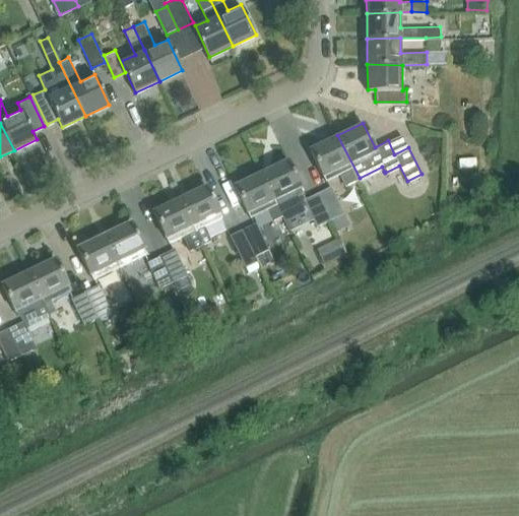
[(345,185),(360,178),(337,135),(309,148),(322,175),(323,175),(325,179),(339,173),(345,185)]
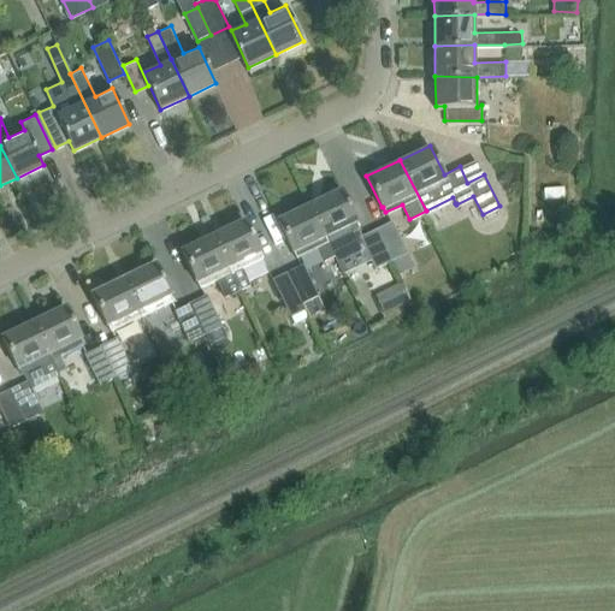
[(361,235),(358,226),(339,189),(309,203),(329,239),(336,255),(362,242),(374,266),(391,259),(377,227),(361,235)]
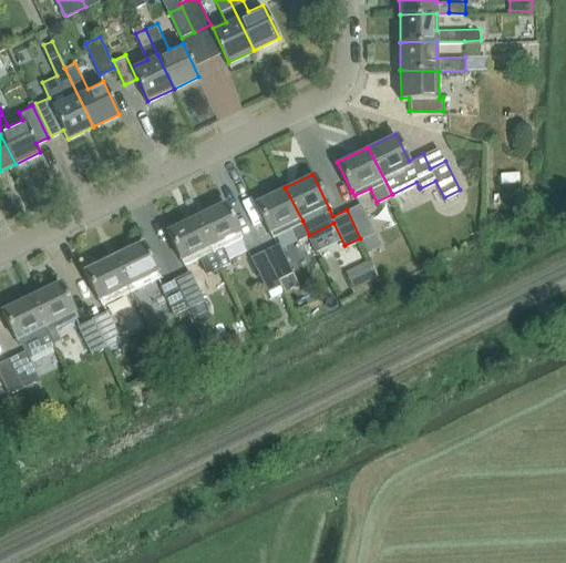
[(309,235),(302,221),(285,187),(254,203),(270,236),(292,225),(299,239),(309,235)]
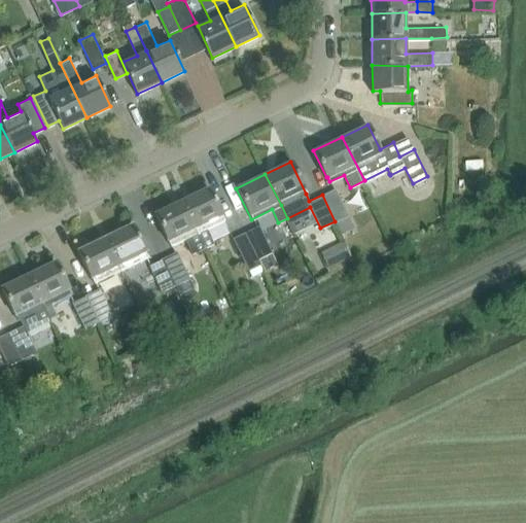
[(208,187),(182,200),(205,246),(213,242),(206,228),(223,218),(208,187)]
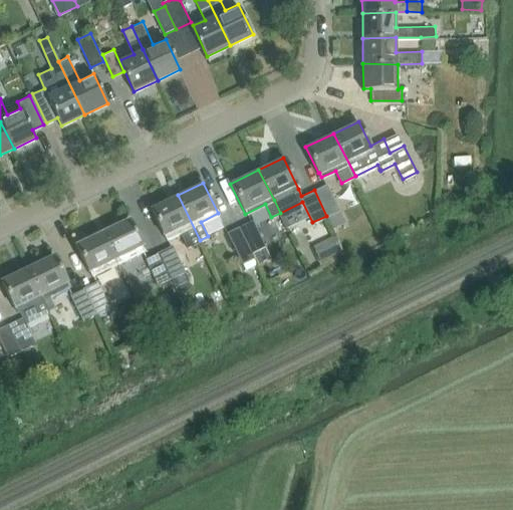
[(314,190),(326,216),(339,210),(327,184),(314,190)]
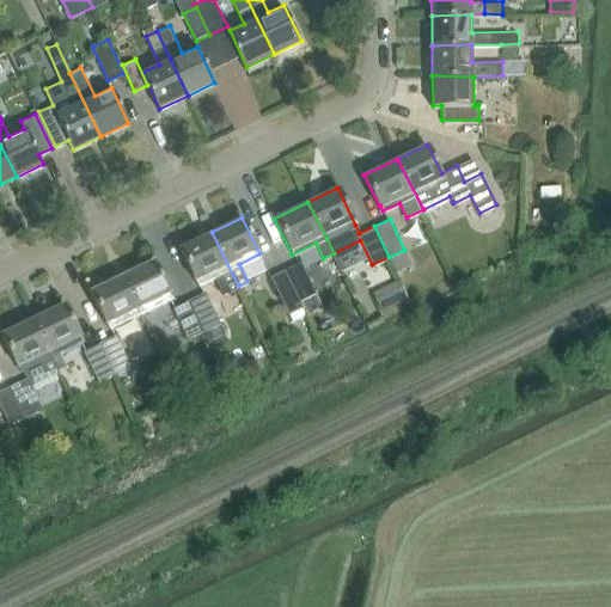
[(224,293),(238,286),(212,232),(181,247),(199,283),(215,275),(224,293)]
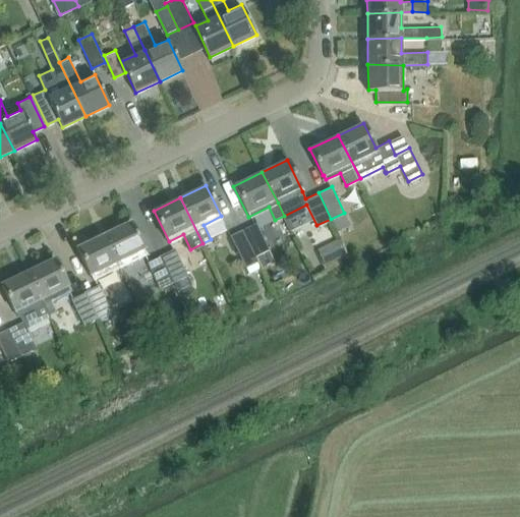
[(105,235),(119,266),(146,252),(130,223),(105,235)]
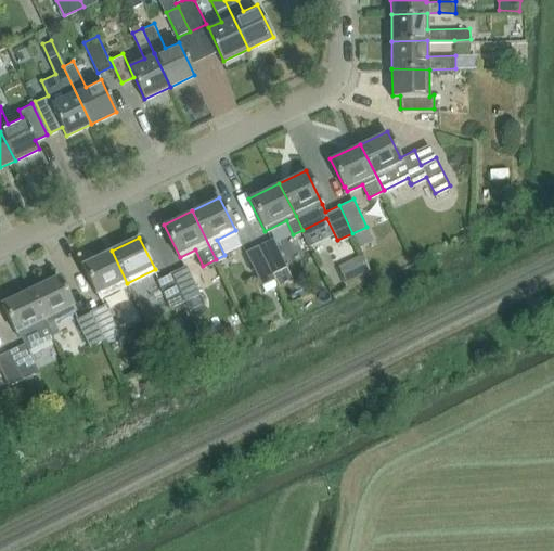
[(272,238),(258,244),(271,271),(285,265),(272,238)]
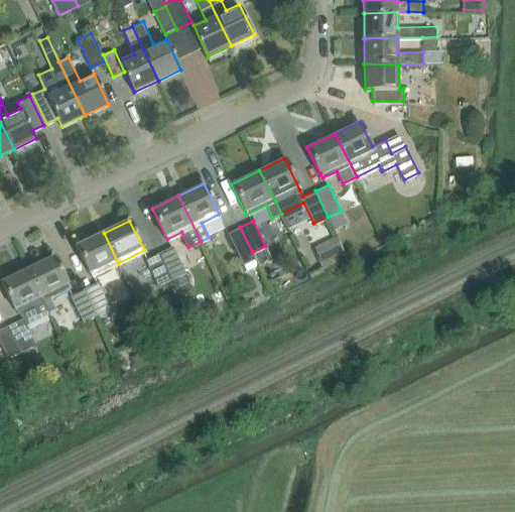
[(255,259),(252,252),(240,227),(228,233),(243,264),(245,263),(247,268),(257,263),(255,259)]
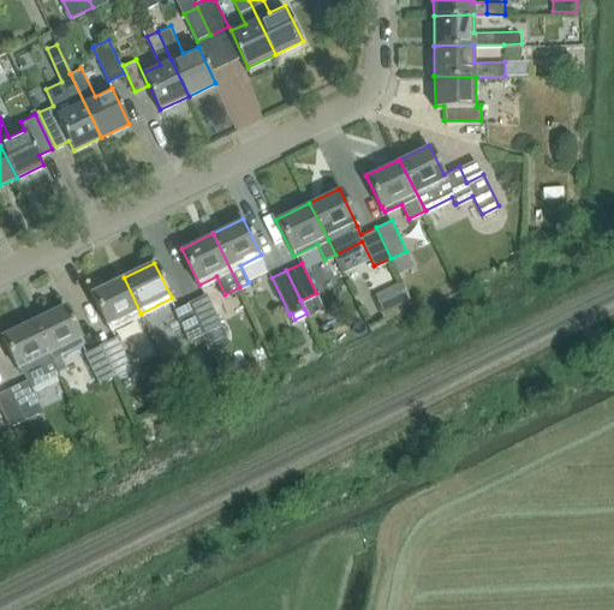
[(141,314),(124,277),(90,293),(107,329),(141,314)]
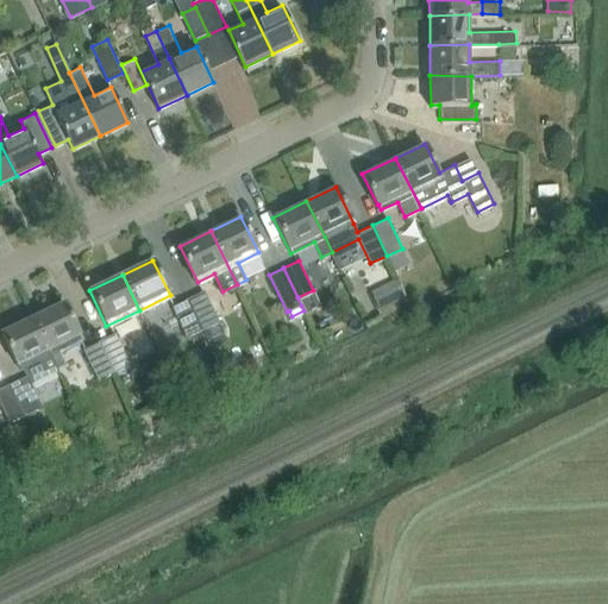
[(388,281),(392,287),(397,299),(406,294),(400,283),(396,277),(388,281)]
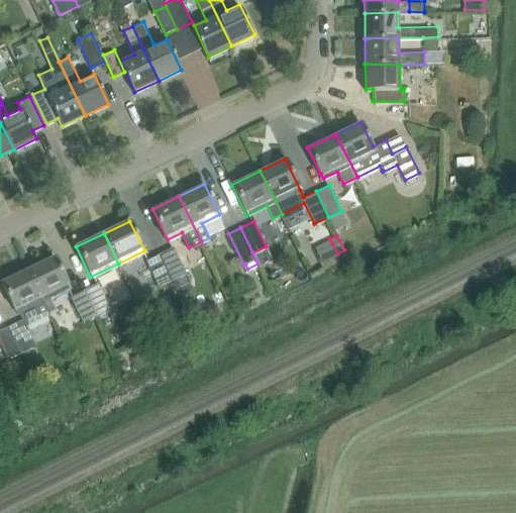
[(173,245),(159,252),(172,279),(185,272),(173,245)]
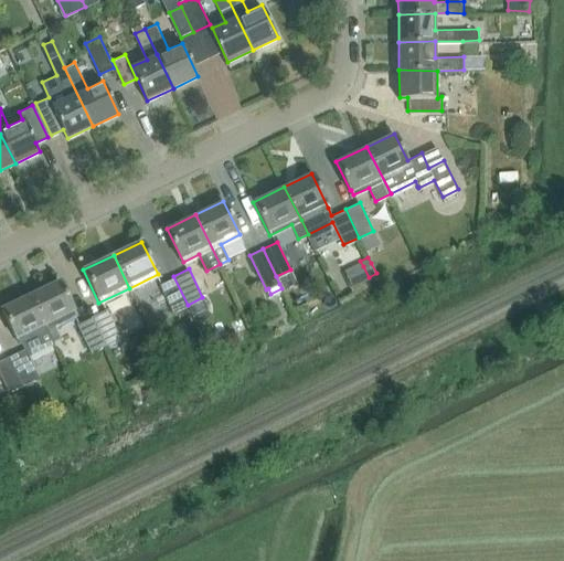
[(188,305),(173,276),(158,284),(172,313),(188,305)]
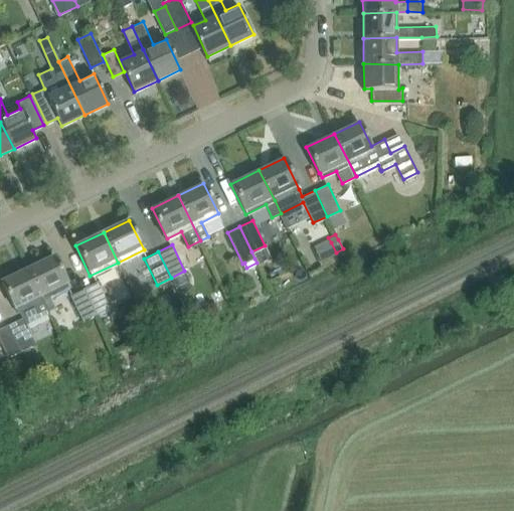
[(27,269),(42,299),(67,287),(52,256),(27,269)]
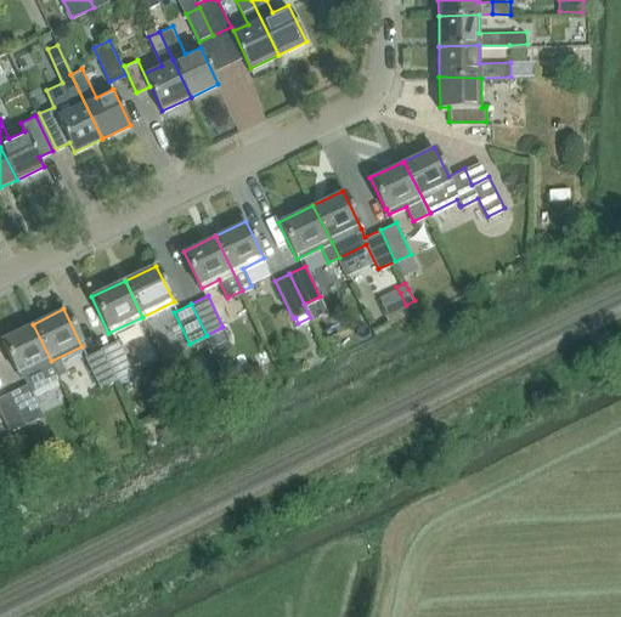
[(60,378),(51,361),(33,324),(0,339),(0,340),(18,377),(21,375),(22,378),(23,377),(27,384),(30,392),(60,378)]
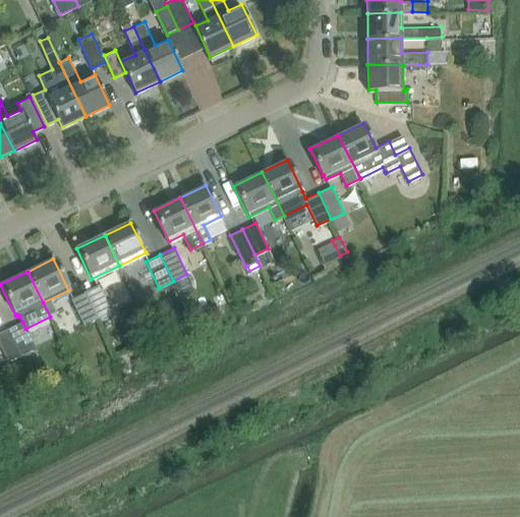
[(84,291),(97,318),(111,310),(98,285),(84,291)]
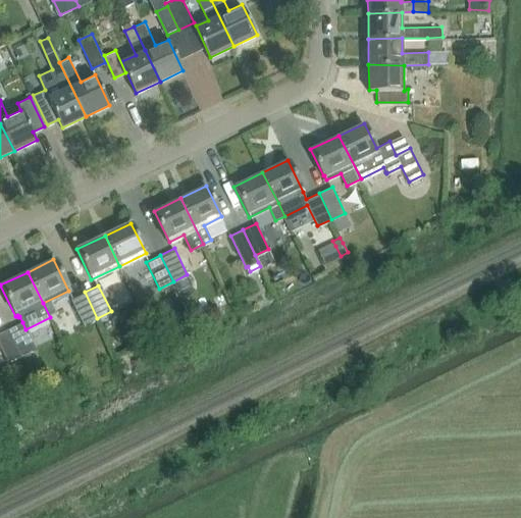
[(97,318),(85,292),(70,299),(83,325),(97,318)]
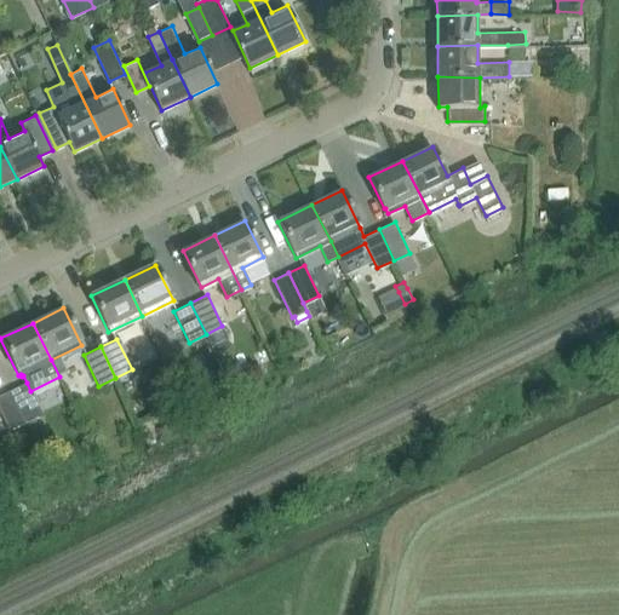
[(27,383),(11,390),(26,423),(41,414),(30,391),(27,383)]
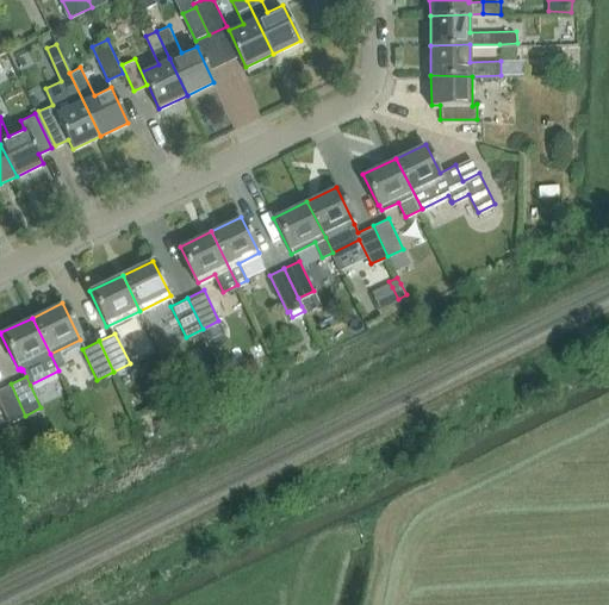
[(25,416),(11,384),(0,388),(0,404),(8,423),(25,416)]
